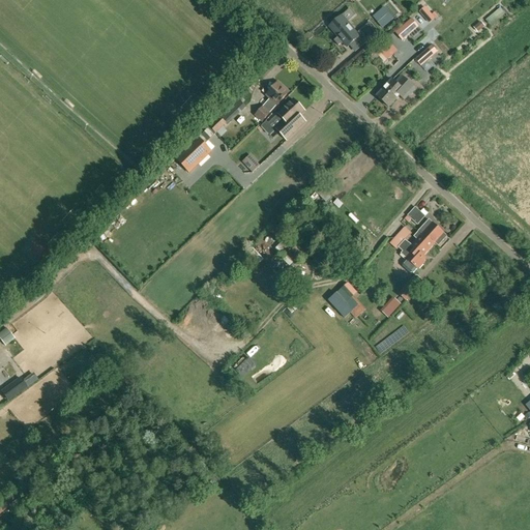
[(425,6),(420,10),(430,22),(435,18),(425,6)]
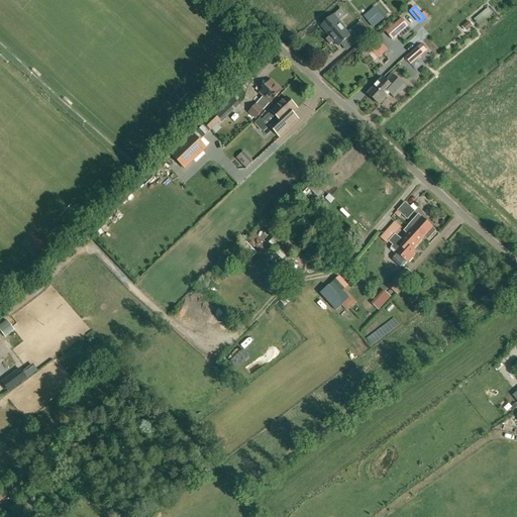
[(488,8),(474,20),(480,27),(487,21),(485,20),(493,13),(492,11),(491,12),(488,8)]
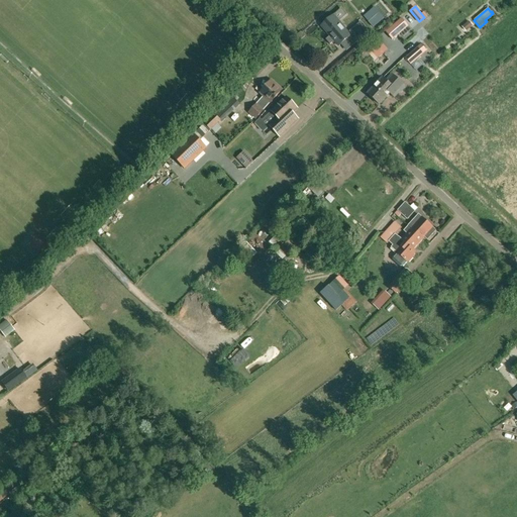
[(377,15),(369,22),(373,28),(381,21),(377,15)]
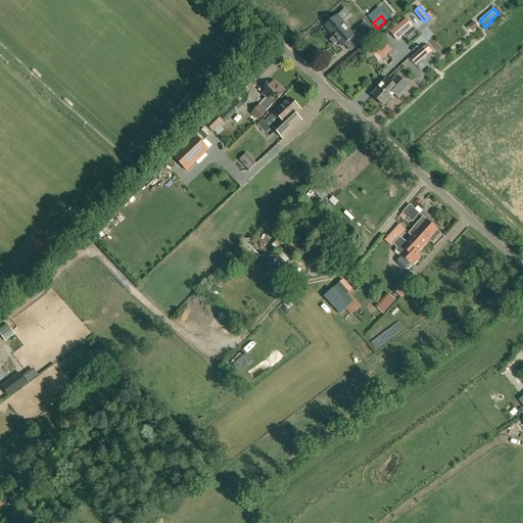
[(365,21),(360,26),(352,33),(337,16),(326,27),(334,37),(330,40),(334,45),(338,41),(343,47),(353,38),(359,44),(372,33),(373,32),(365,21)]
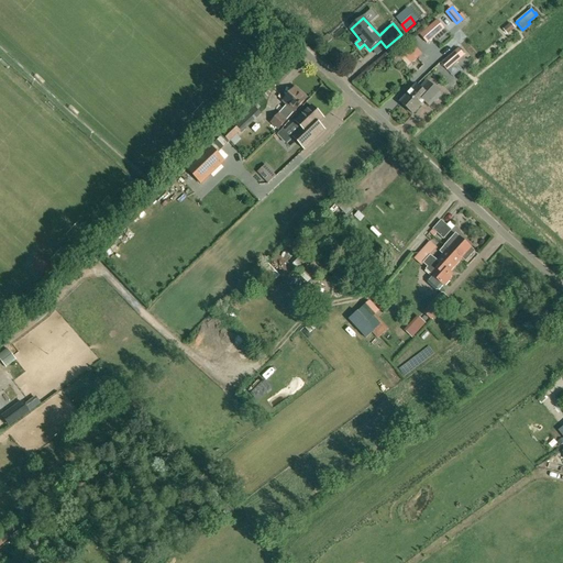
[(427,43),(434,36),(443,29),(435,21),(419,35),(427,43)]
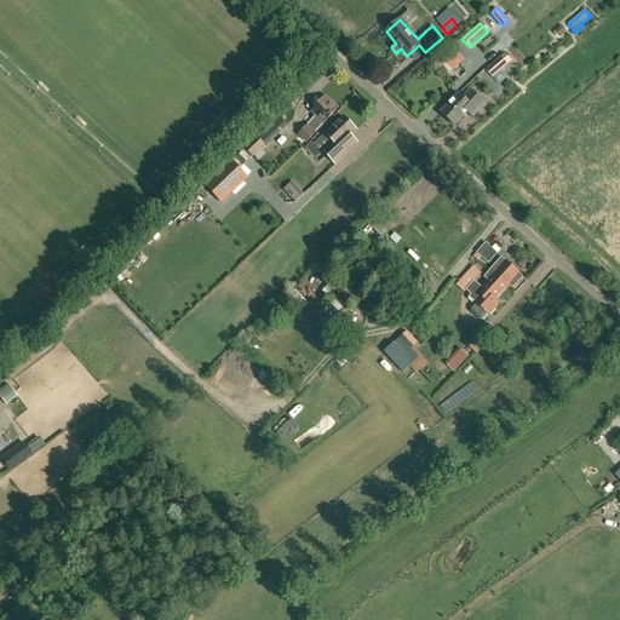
[(443,61),(453,72),(465,59),(455,50),(443,61)]
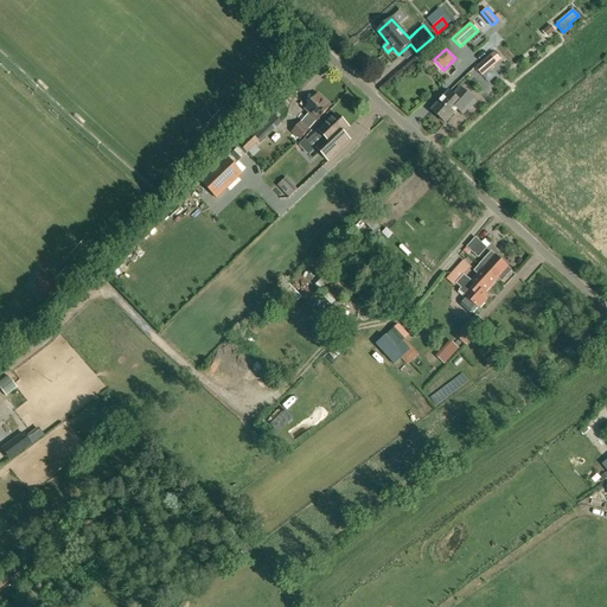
[(483,76),(500,61),(494,53),(475,69),(483,76)]
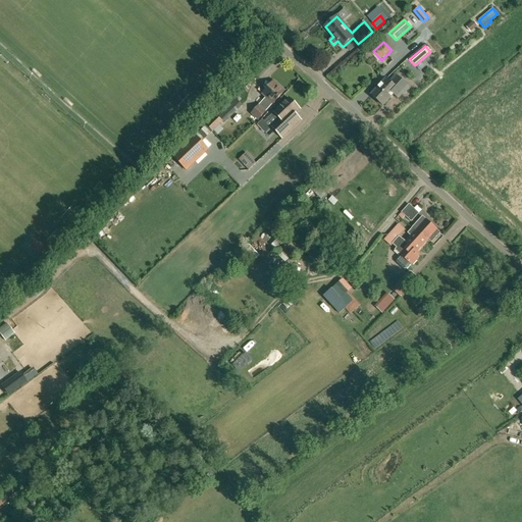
[(397,75),(390,82),(386,79),(372,95),(383,105),(394,94),(399,98),(404,92),(405,93),(409,89),(408,88),(409,86),(397,75)]
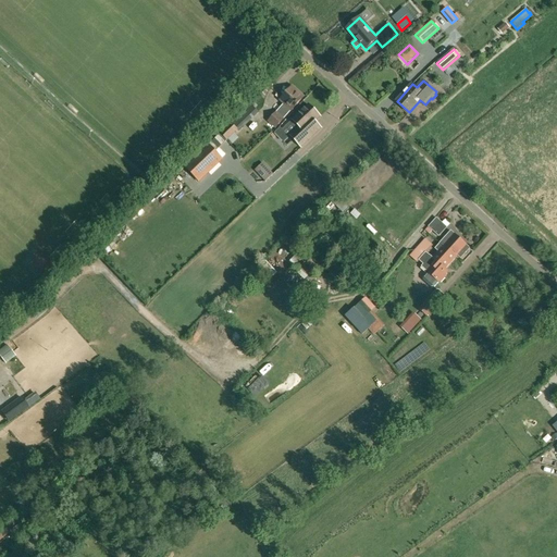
[(304,98),(293,87),(281,101),(284,104),(269,122),(275,128),(283,120),(291,111),(292,111),(296,106),(297,106),(298,103),(304,98)]
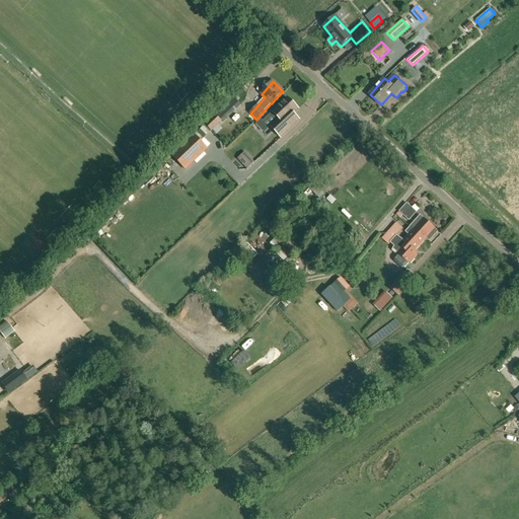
[(233,97),(216,115),(205,125),(212,132),(222,122),(223,123),(241,105),(233,97)]
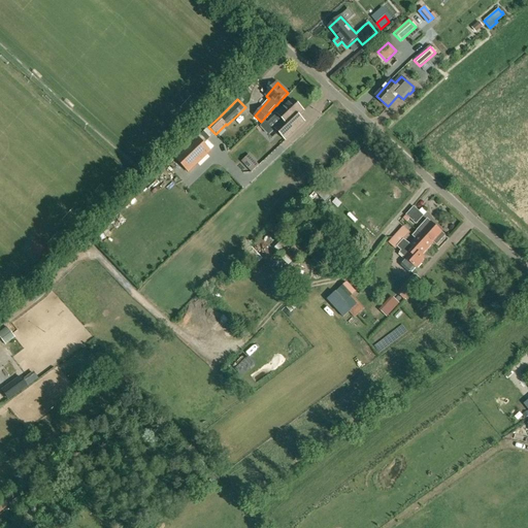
[(266,122),(260,127),(268,135),(274,129),(286,140),(297,129),(304,122),(298,117),(303,111),(293,100),(277,114),(268,124),(266,122)]
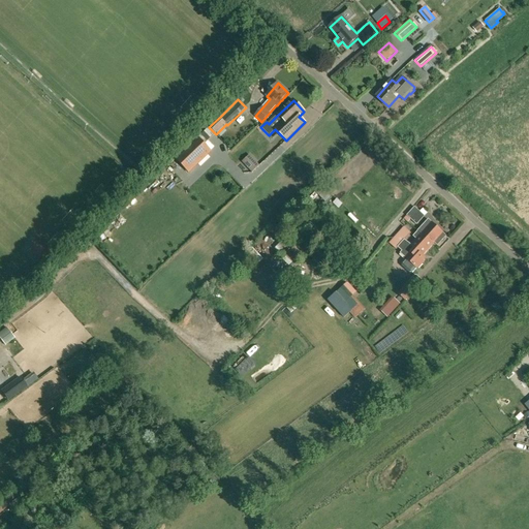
[(198,138),(177,159),(188,173),(211,151),(214,148),(208,142),(205,145),(204,145),(198,138)]
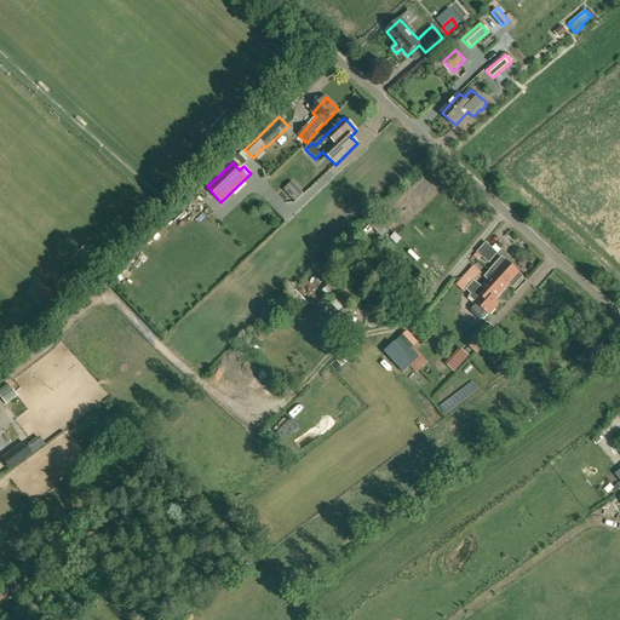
[(292,182),(285,188),(294,197),(302,191),(292,182)]
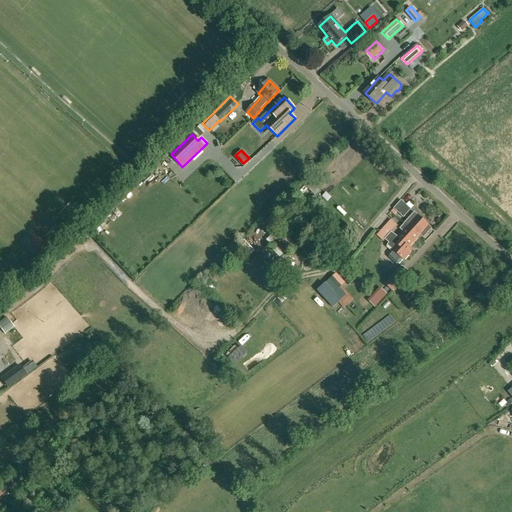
[(403,218),(411,209),(401,201),(394,209),(393,209),(390,212),(394,215),(397,212),(403,218)]
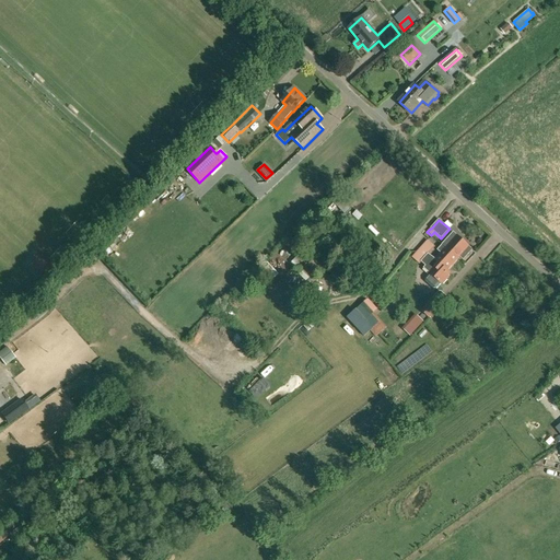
[(463,260),(473,251),(453,233),(442,245),(438,251),(441,254),(435,259),(433,258),(428,255),(430,253),(422,246),(417,253),(423,259),(422,260),(427,265),(423,268),(429,273),(424,278),(424,281),(433,289),(436,289),(441,284),(442,283),(443,284),(446,280),(446,279),(451,275),(447,271),(459,257),(463,260)]
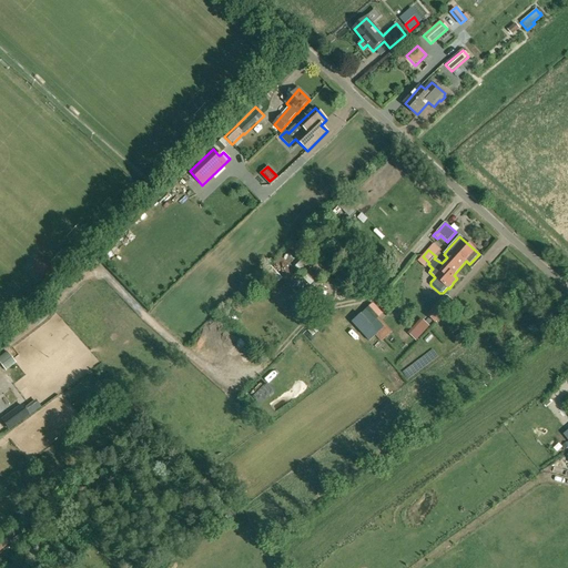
[(316,264),(313,267),(312,266),(305,273),(314,283),(321,276),(324,273),(316,264)]
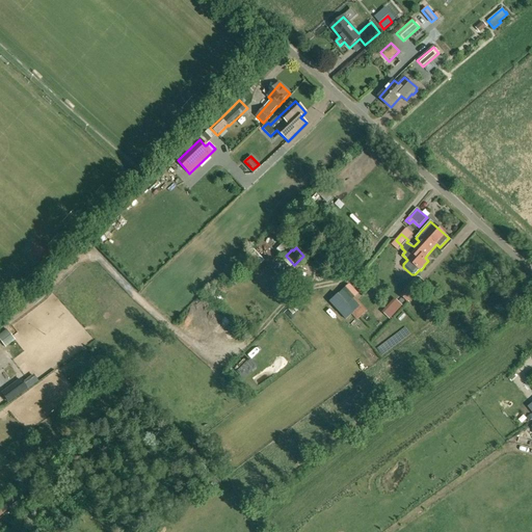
[(346,287),(329,302),(342,316),(348,310),(353,315),(363,306),(355,298),(358,294),(349,284),(346,287)]
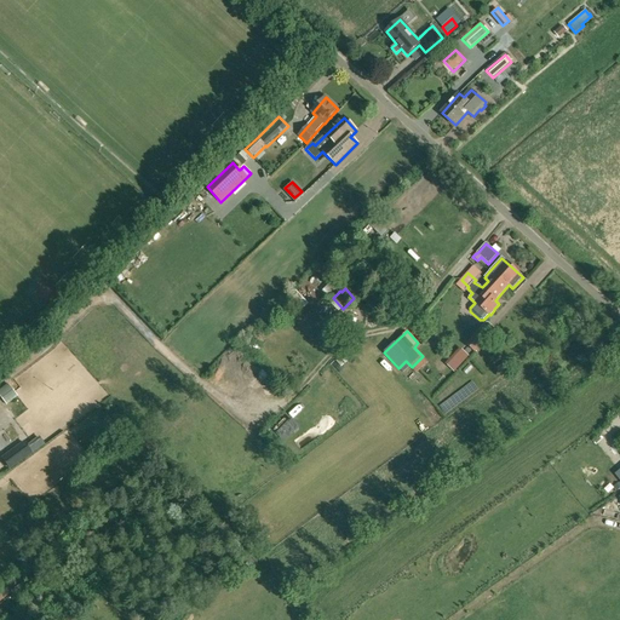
[(466,344),(475,352),(487,339),(478,332),(466,344)]
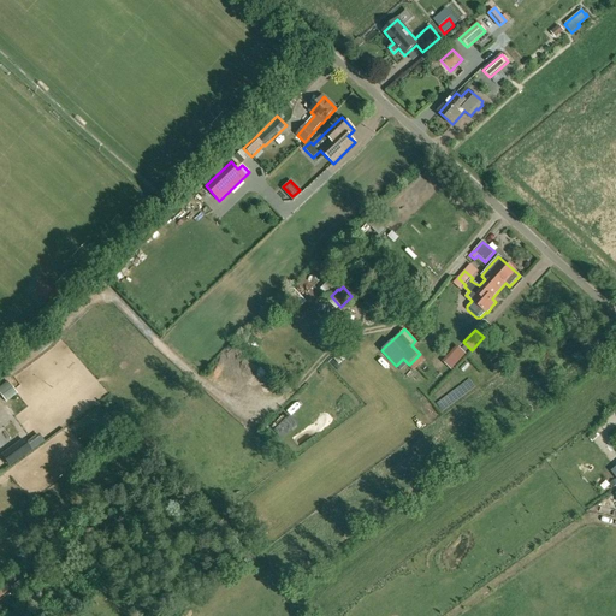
[(454,369),(468,354),(463,348),(448,363),(454,369)]
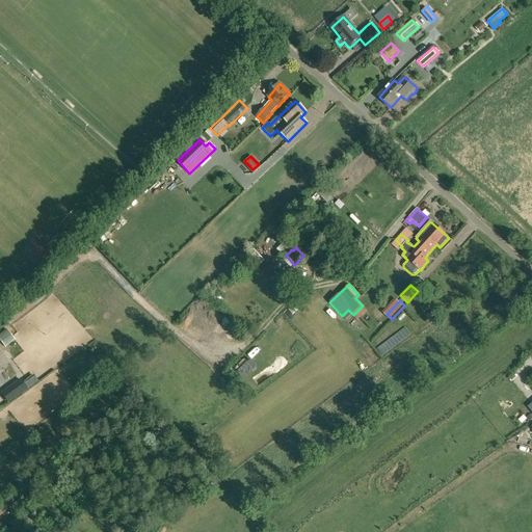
[(434,311),(430,314),(426,317),(429,321),(434,318),(437,315),(434,311)]
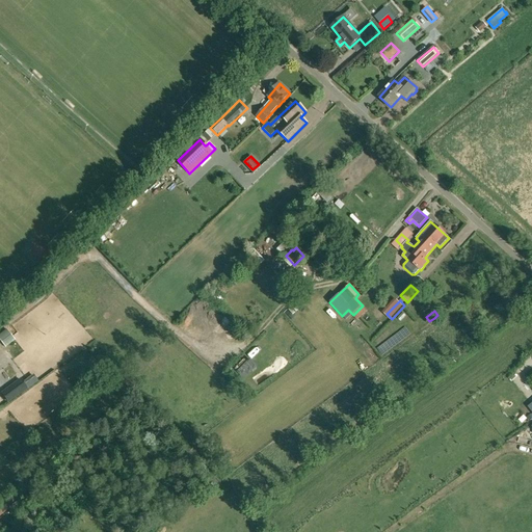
[(0,333),(0,341),(5,347),(15,340),(6,328),(0,333)]
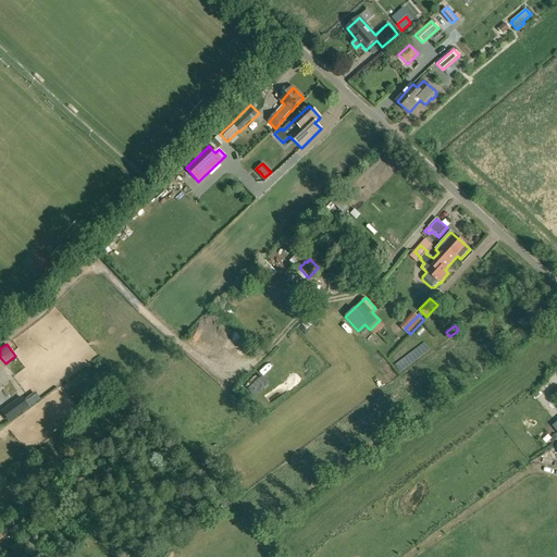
[(8,421),(27,407),(21,398),(1,412),(8,421)]
